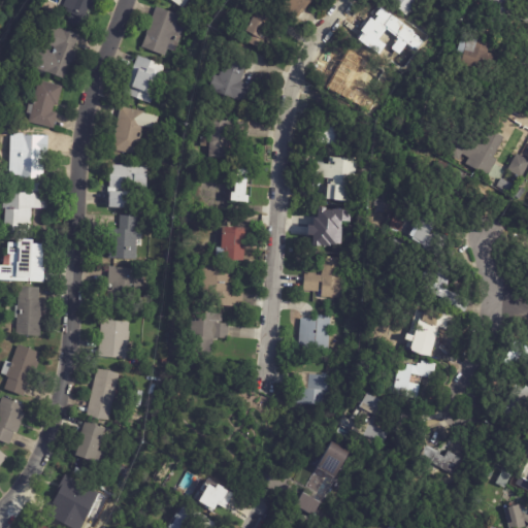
[(97,0),(86,31),(69,24),(72,17),(67,14),(72,0),(97,0)]
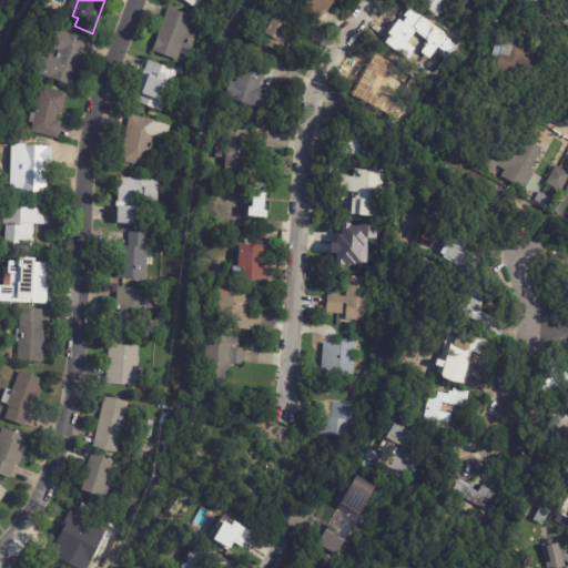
[(183,0),(204,0),(198,10),(183,0)]
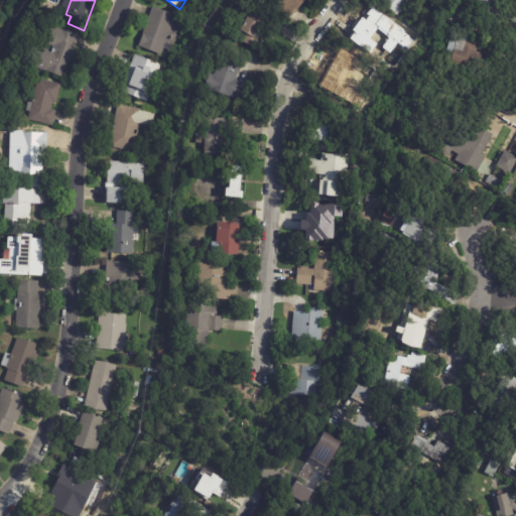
[(307,0),(299,13),(296,11),(291,18),(277,8),(282,0),(307,0)]
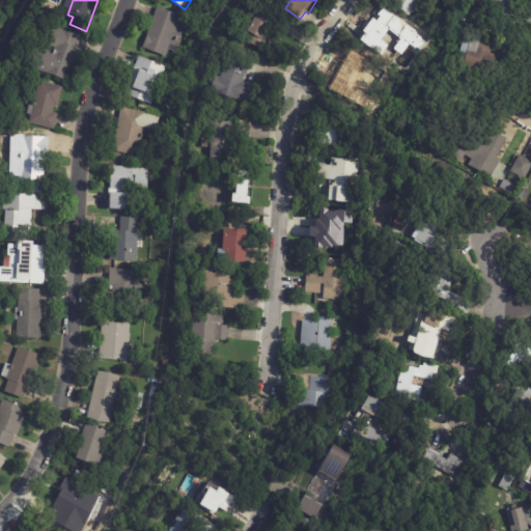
[(422,0),(411,16),(394,3),(396,0),(422,0)]
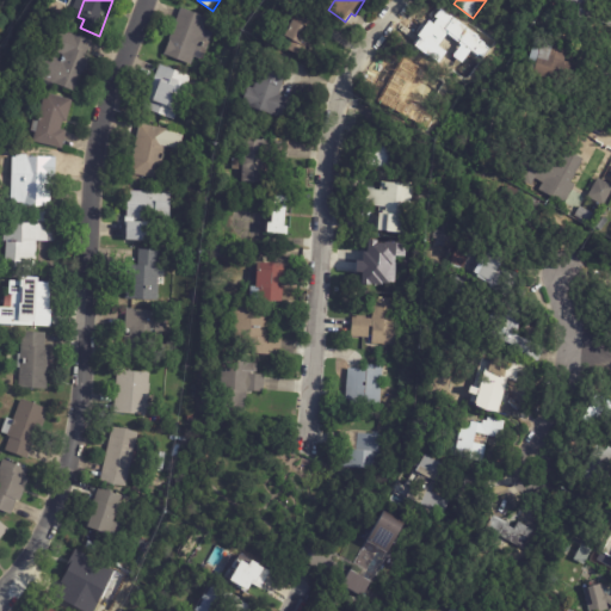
[(610,26),(591,20),(590,24),(565,17),(569,0),(597,0),(596,4),(610,7),(610,26)]
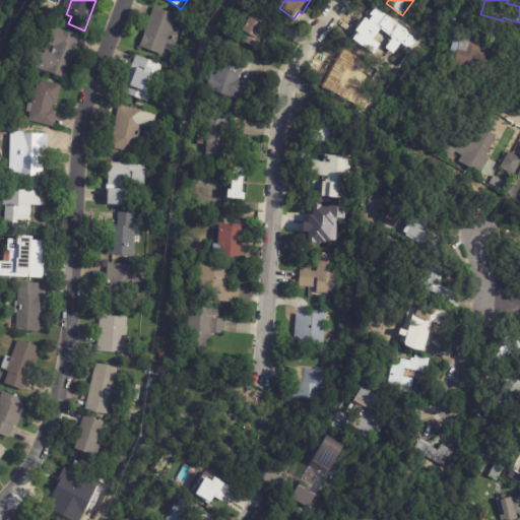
[(277,17),(261,49),(240,38),(257,5),(278,16),(277,17)]
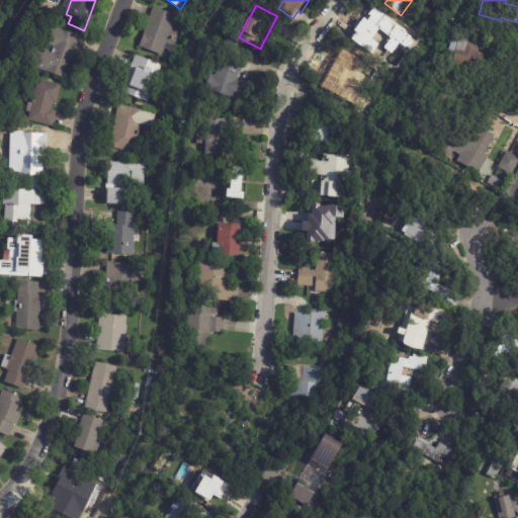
[(140,47),(155,8),(176,16),(173,25),(182,28),(173,52),(165,49),(163,56),(140,47)]
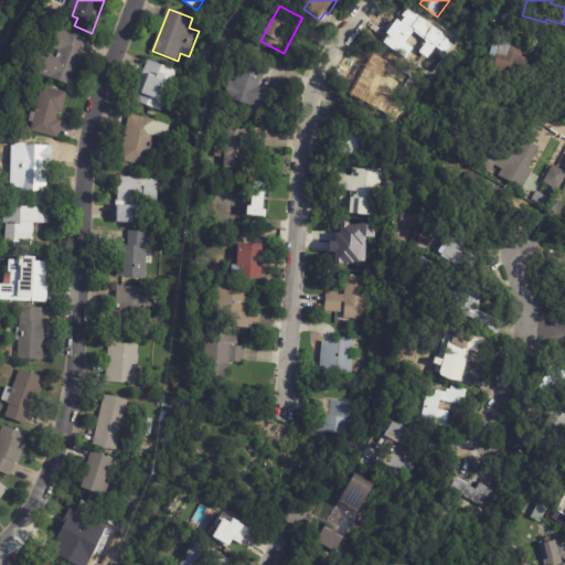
[(509,9),(515,13),(510,22),(503,18),(509,9)]
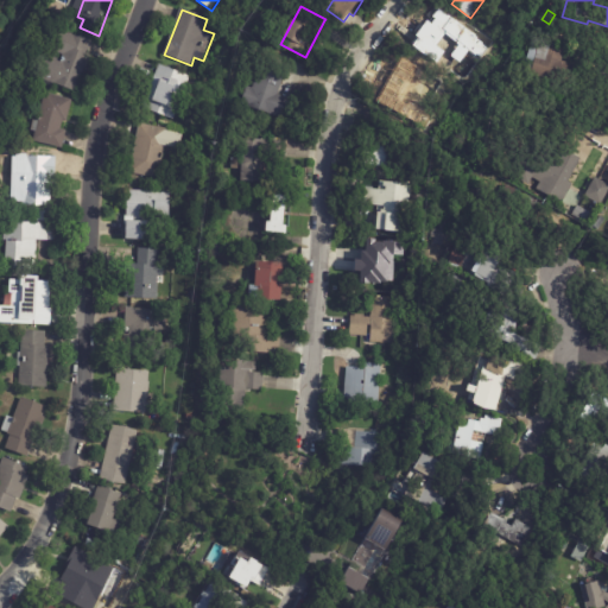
[(94,44),(89,56),(92,57),(87,70),(89,71),(86,80),(83,78),(77,95),(38,80),(48,56),(62,62),(64,58),(49,52),(58,29),(94,43),(94,44)]
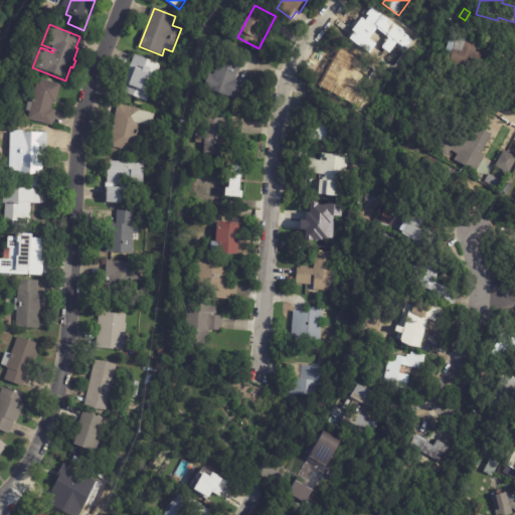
[(481,40),(478,53),(494,57),(490,74),(446,63),(454,33),(481,40)]
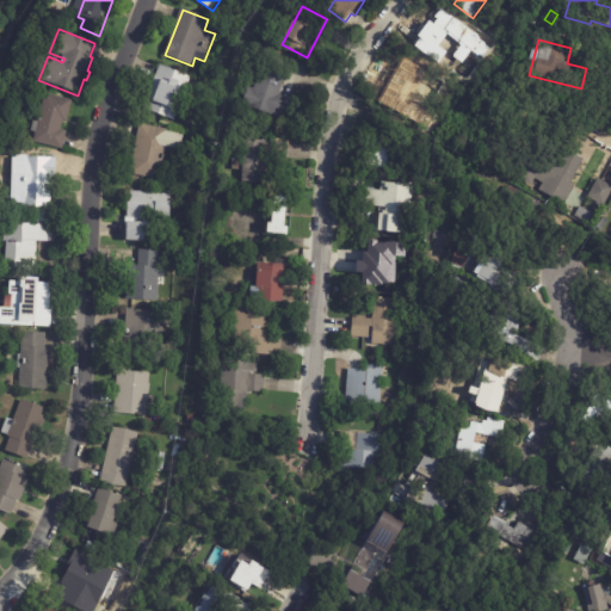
[(278,61),(294,66),(289,79),(287,78),(281,96),(289,98),(282,117),(244,105),(250,86),(254,88),(265,56),(278,61)]
